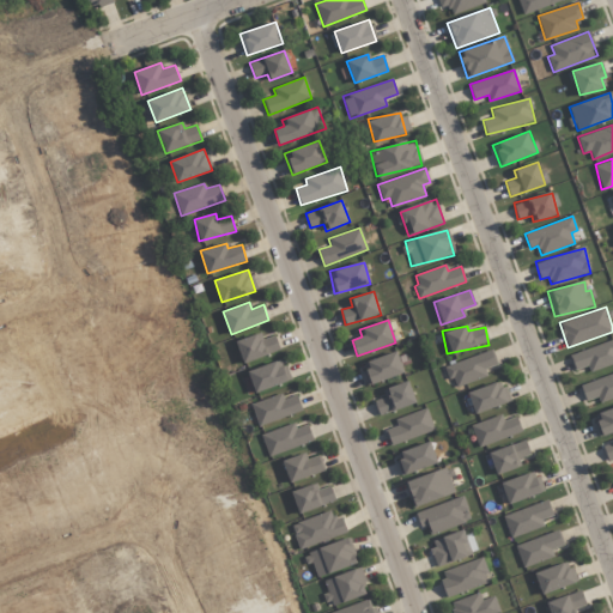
[(275,335),(262,339),(261,334),(236,340),(242,362),(280,352),(275,335)]
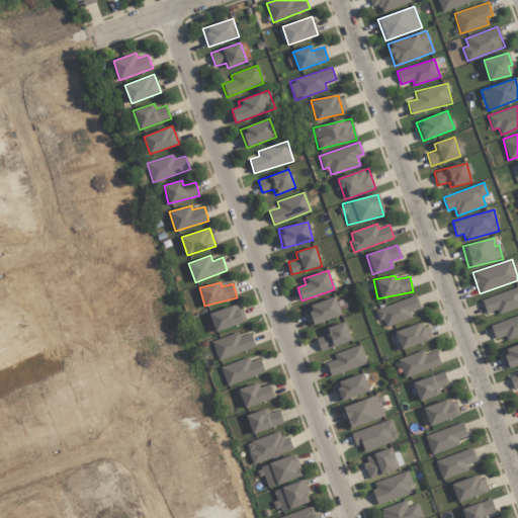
[(517,287),(481,299),(485,313),(497,310),(499,314),(517,308),(517,287)]
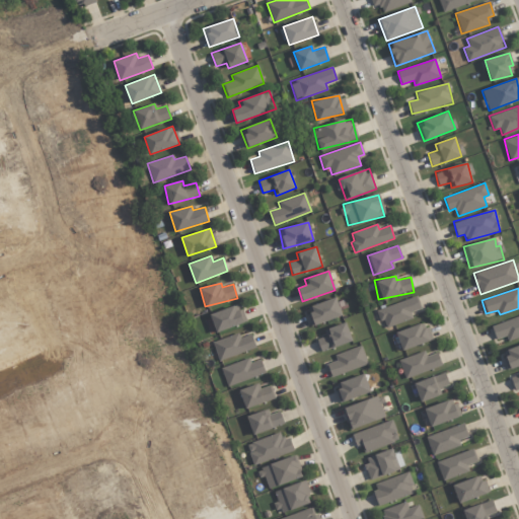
[(377,310),(384,328),(413,318),(411,312),(421,309),(416,296),(377,310)]
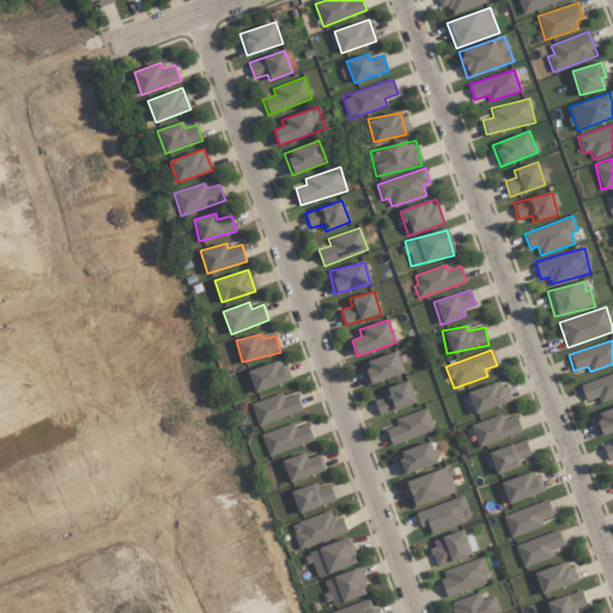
[(362,363),(368,384),(404,374),(396,352),(362,363)]
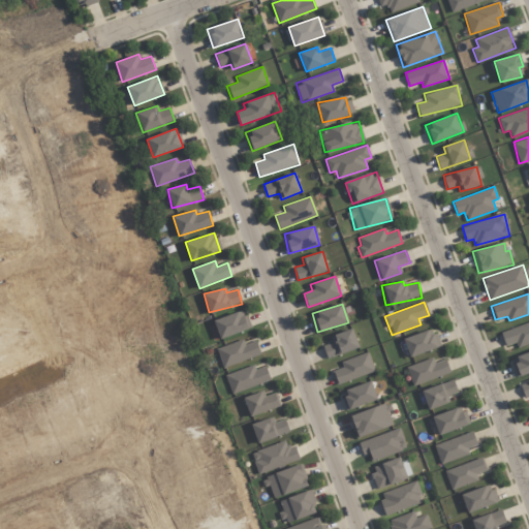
[(213,320),(220,339),(250,329),(244,310),(213,320)]
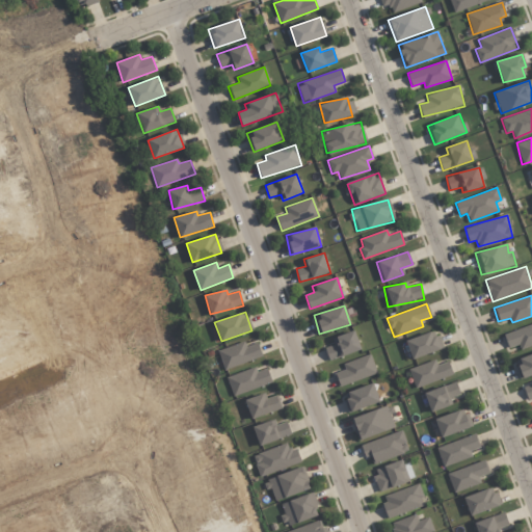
[(531,345),(531,323),(503,334),(508,348),(519,344),(521,349),(531,345)]
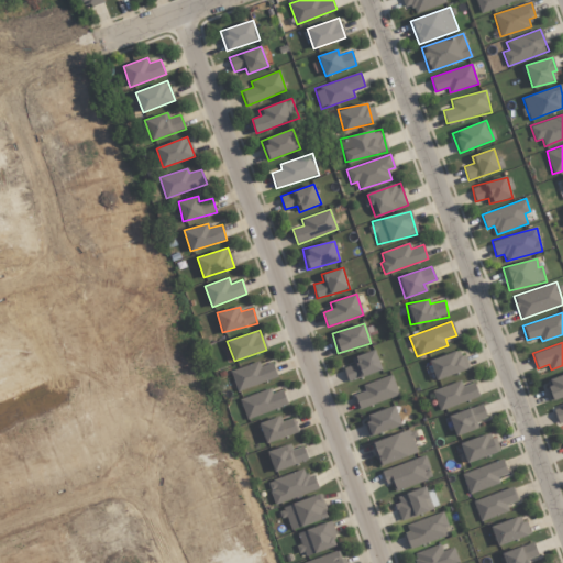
[(352,359),(354,364),(343,368),(349,382),(383,370),(375,350),(352,359)]
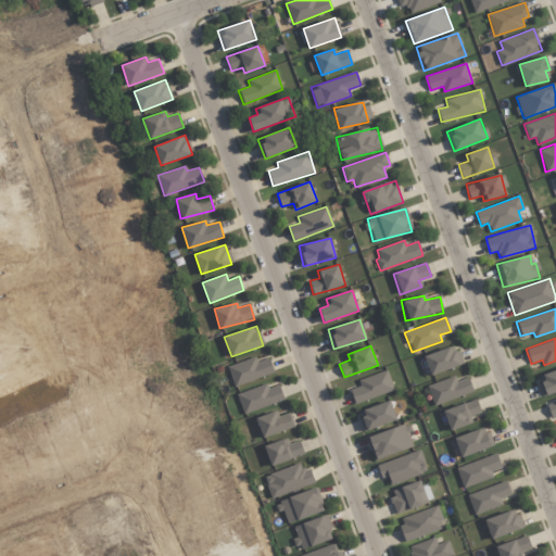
[(459,365),(453,345),(424,356),(430,376),(459,365)]
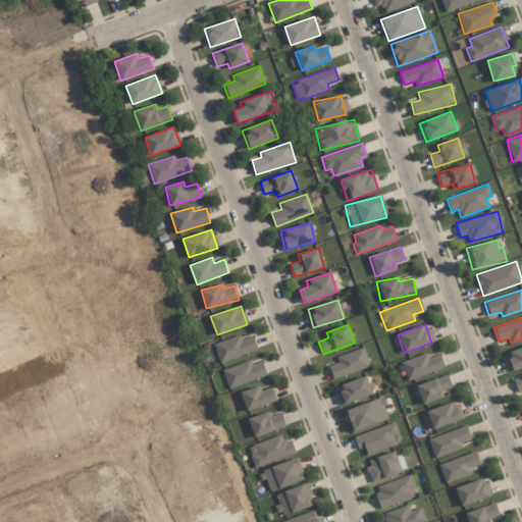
[(219,362),(258,351),(253,335),(241,340),(240,335),(214,343),(219,362)]
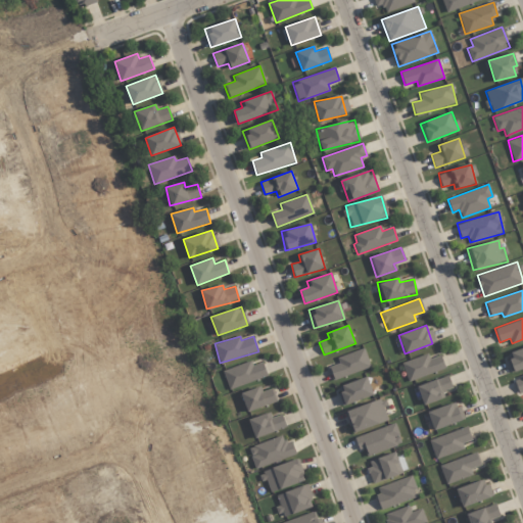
[(371,367),(364,347),(337,358),(339,363),(328,367),(333,380),(371,367)]
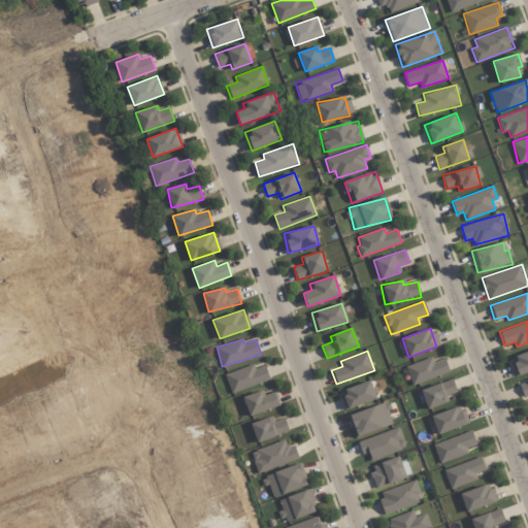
[(516,376),(527,371),(527,352),(508,360),(516,376)]
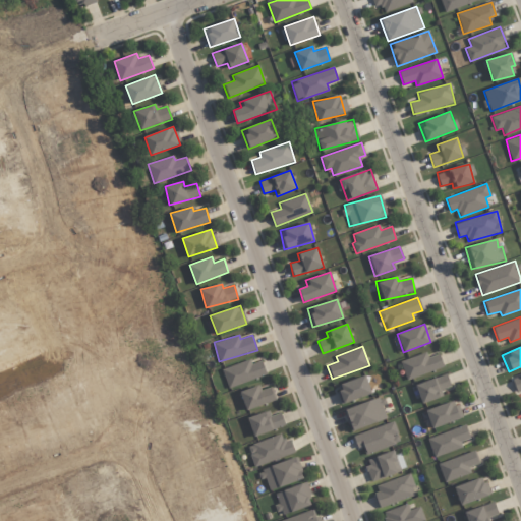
[(407,381),(444,366),(439,353),(427,357),(425,352),(400,361),(407,381)]
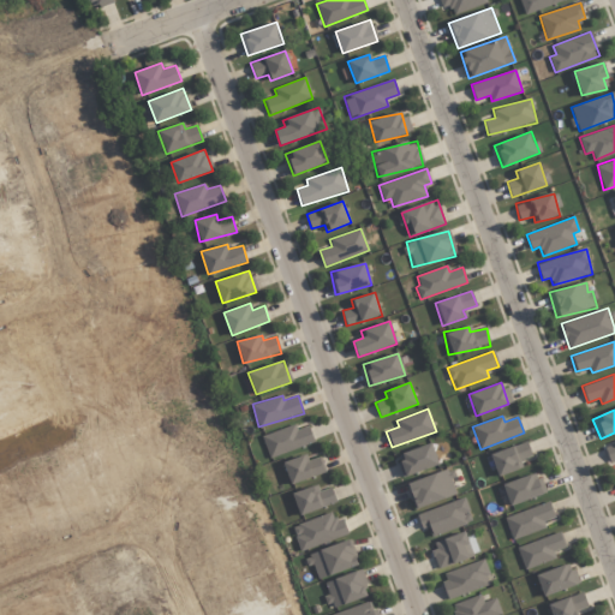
[(262,436),(269,458),(315,441),(309,425),(297,430),(294,424),(262,436)]
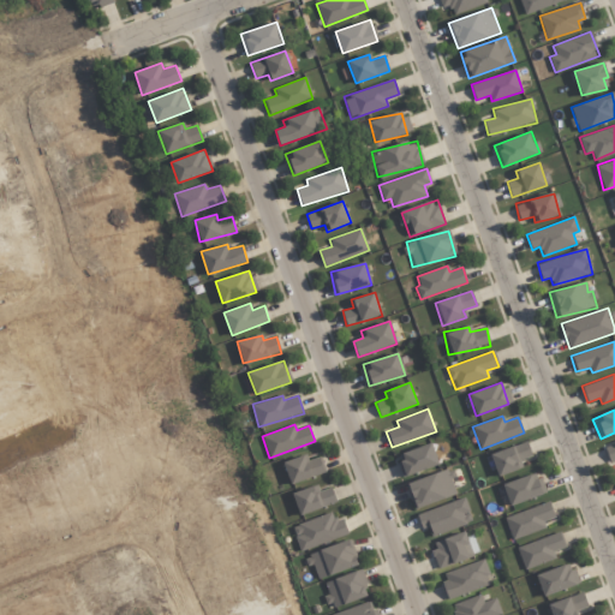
[(532,457),(526,441),(490,454),(499,477),(519,469),(517,463),(532,457)]
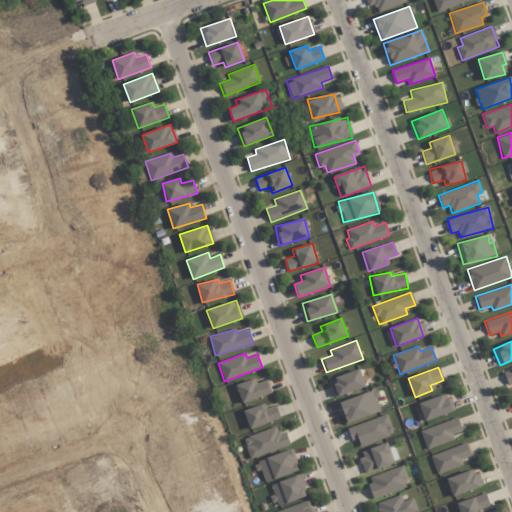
[(511,367),(503,370),(506,385),(511,383),(511,367)]
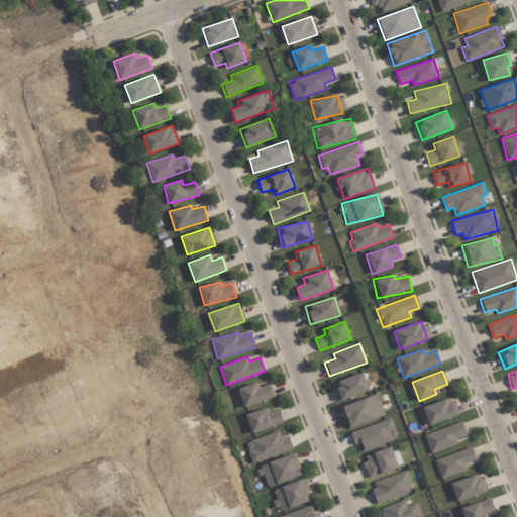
[(339,401),(370,391),(363,373),(332,383),(339,401)]
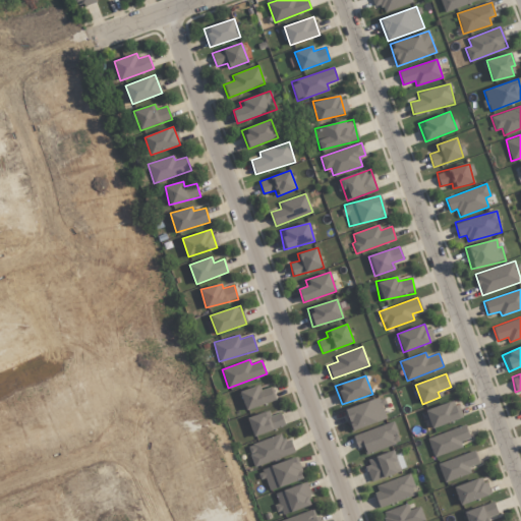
[(261,390),(258,386),(240,391),(246,410),(276,401),(272,387),(261,390)]
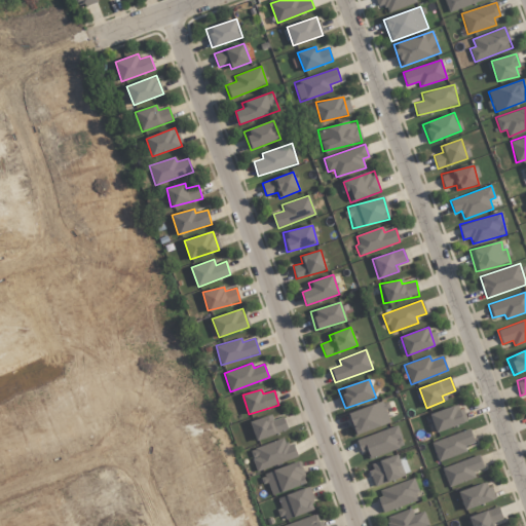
[(384,401),(347,414),(354,436),(391,422),(384,401)]
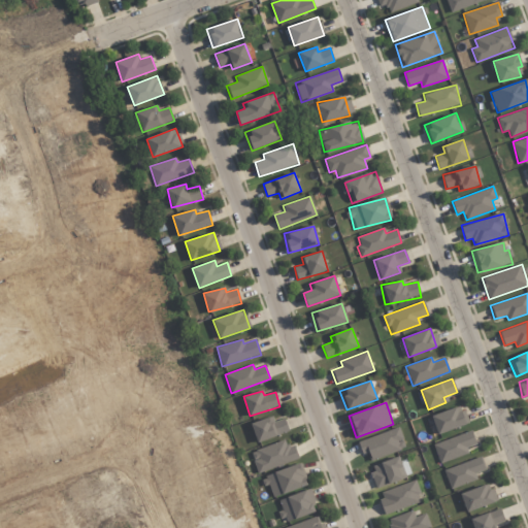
[(460,407),(432,415),(436,433),(464,426),(460,407)]
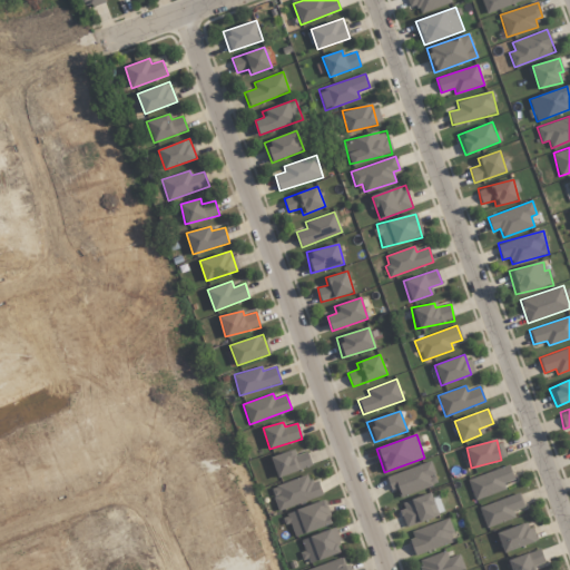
[(312,465),(307,451),(295,455),(293,449),(271,458),(278,478),(312,465)]
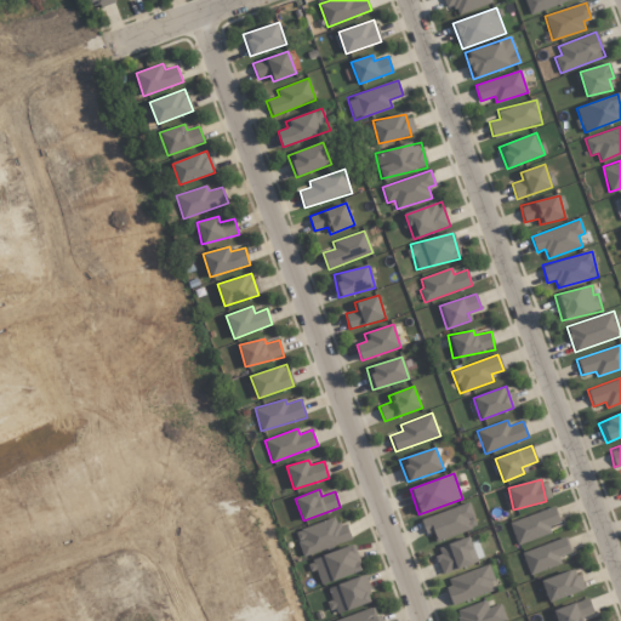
[(425,534),(433,533),(434,539),(477,529),(471,505),(421,517),(425,534)]
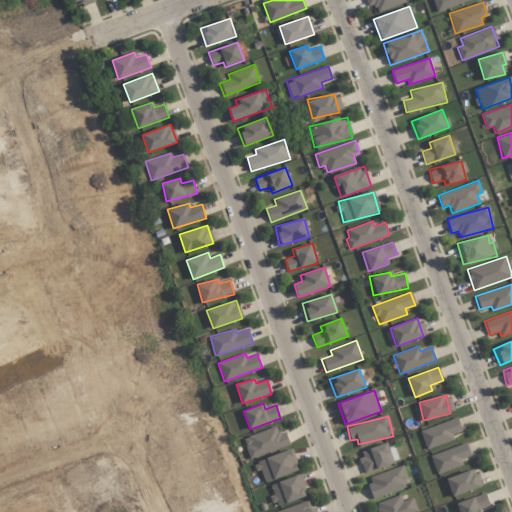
[(461,431),(458,419),(420,429),(426,448),(455,440),(453,434),(461,431)]
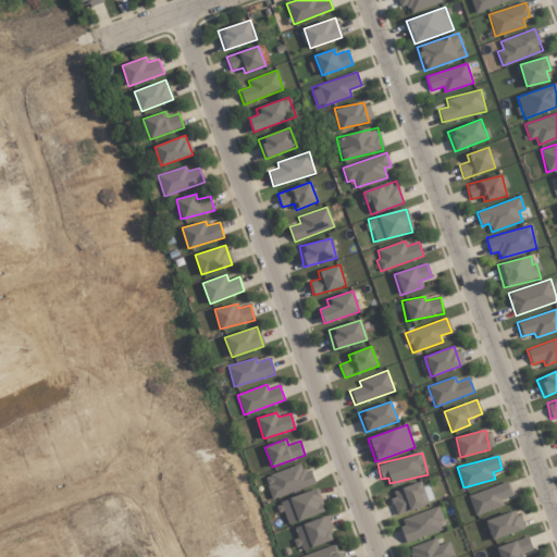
[(311,469),(302,471),(301,466),(265,474),(271,497),(316,486),(311,469)]
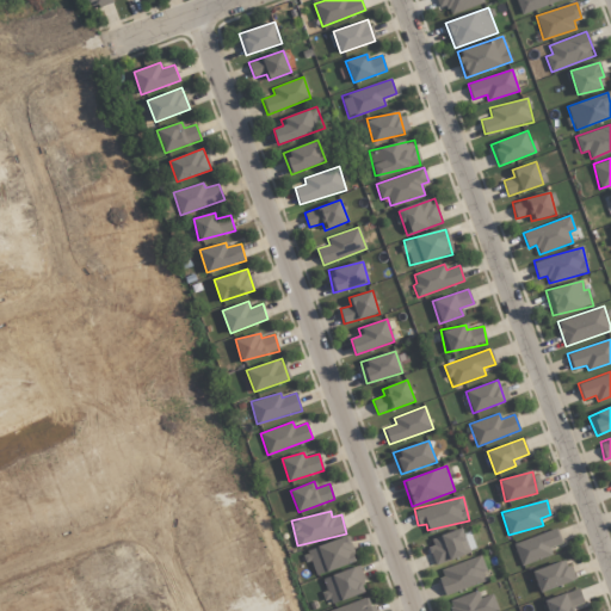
[(513,544),(522,566),(551,555),(549,549),(561,544),(555,528),(513,544)]
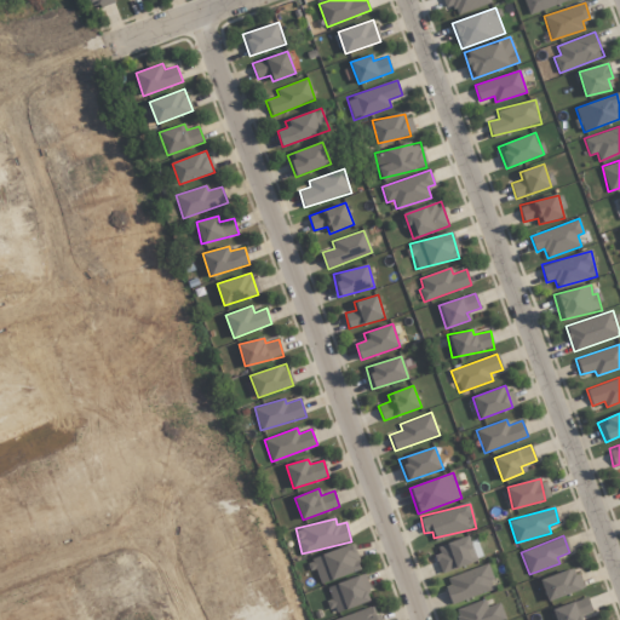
[(442,573),(477,562),(469,537),(434,547),(442,573)]
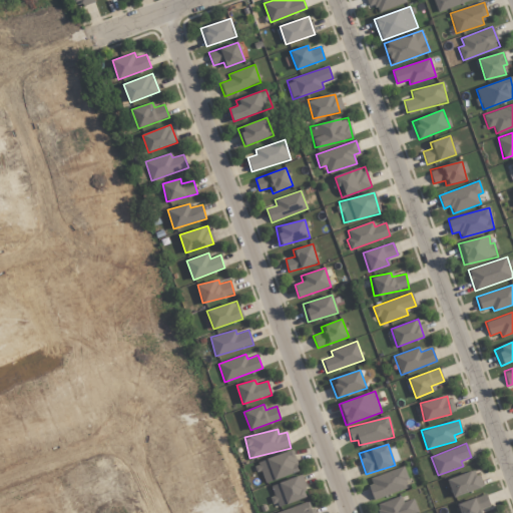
[(298,473),(293,452),(257,461),(263,482),(298,473)]
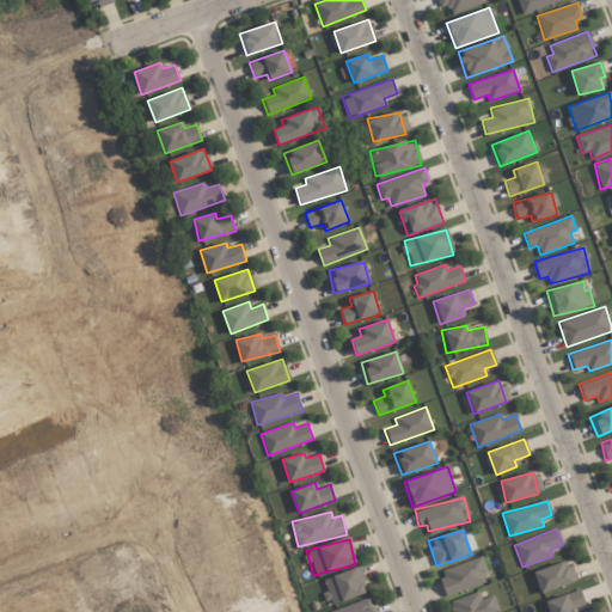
[(447,597),(489,580),(481,556),(438,571),(447,597)]
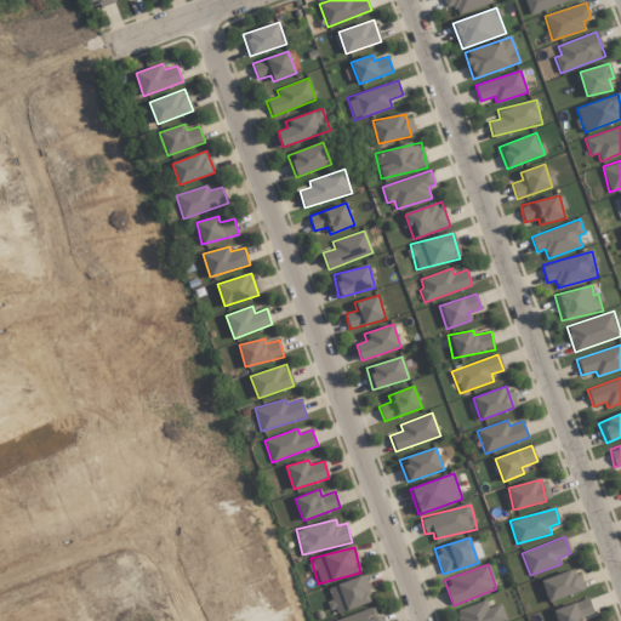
[(541,581),(548,603),(581,591),(573,569),(541,581)]
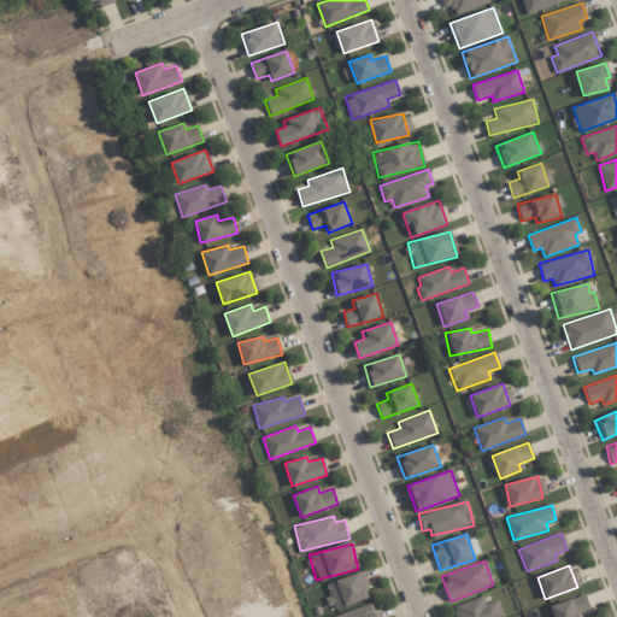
[(323,585),(331,610),(370,597),(362,571),(323,585)]
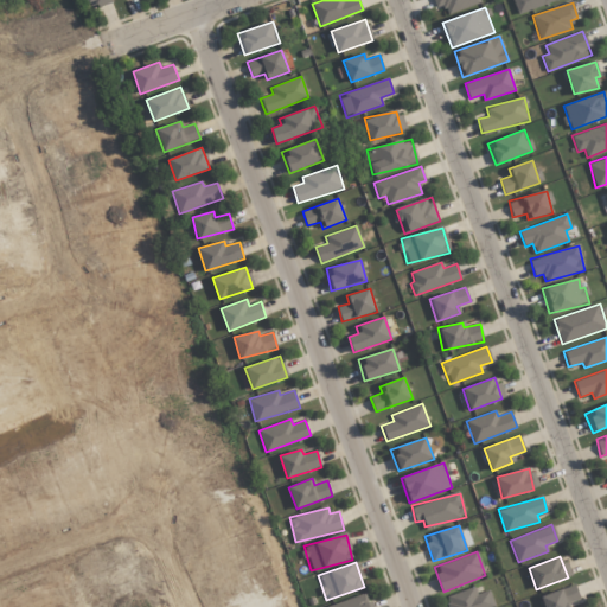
[(569,606),(569,604),(581,599),(575,585),(541,596),(544,606),(569,606)]
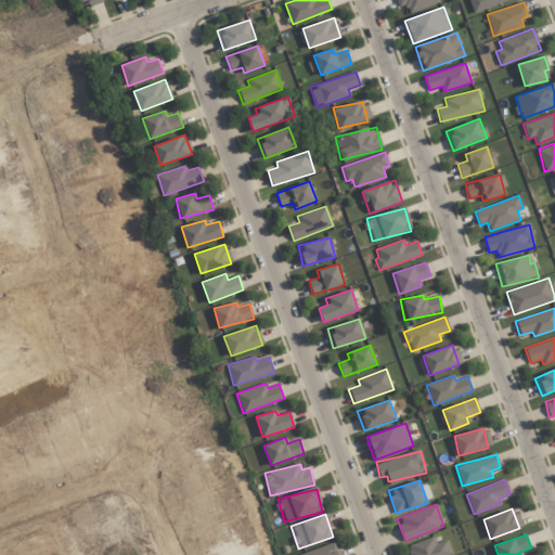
[(452,554),(453,554),(448,539),(436,543),(434,537),(407,545),(410,554),(452,554)]
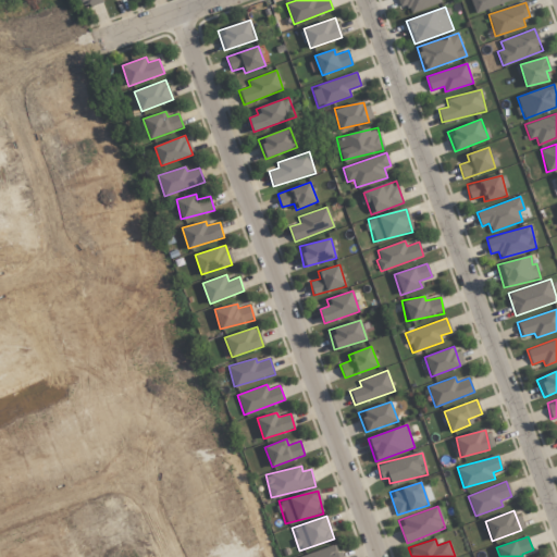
[(342,556),(337,544),(299,556),(342,556)]
